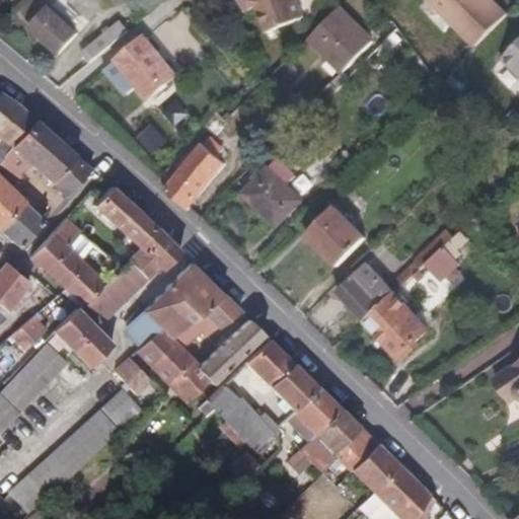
[(42,0),(34,0),(14,13),(32,28),(51,7),(42,0)]
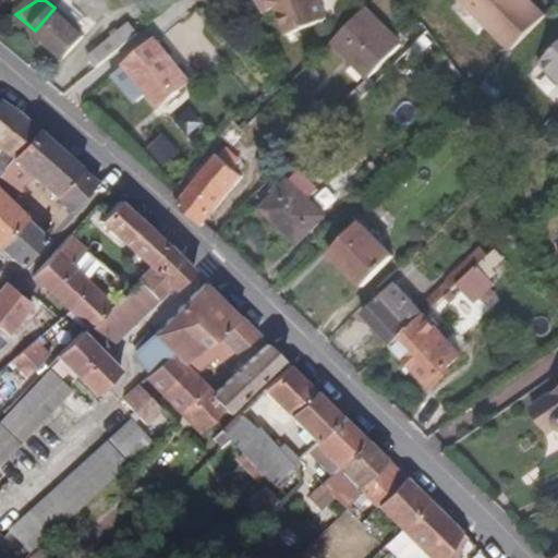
[(258,0),(269,12),(276,8),(287,36),(328,19),(320,0),(258,0)]
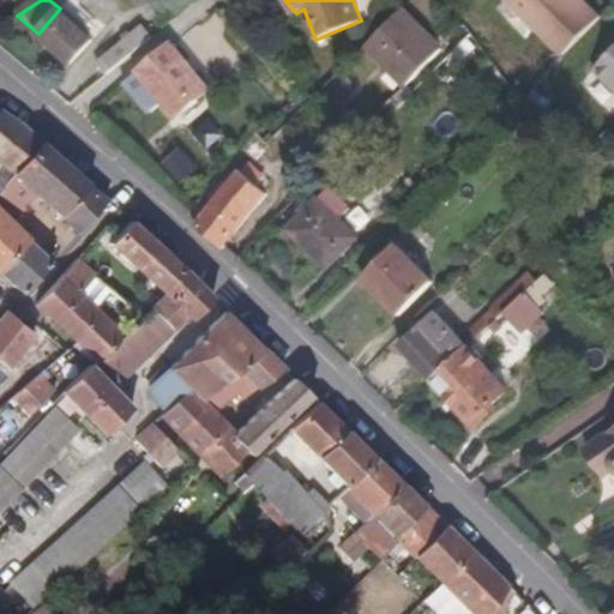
[(506,0),(563,56),(601,19),(582,0),(506,0)]
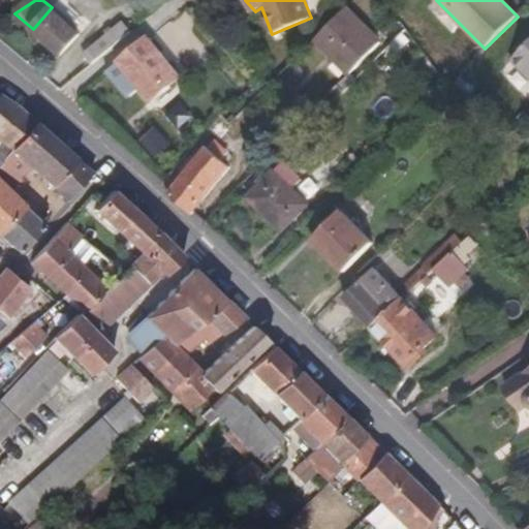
[(52,7),(33,29),(63,55),(81,33),(52,7)]
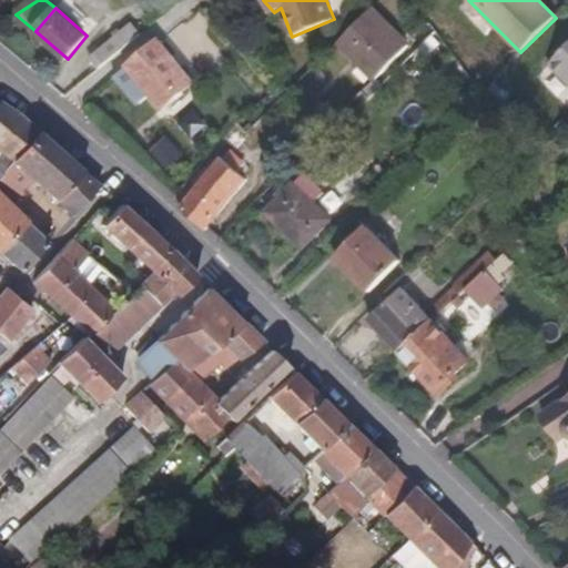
[(378,80),(413,46),(374,8),(338,42),(378,80)]
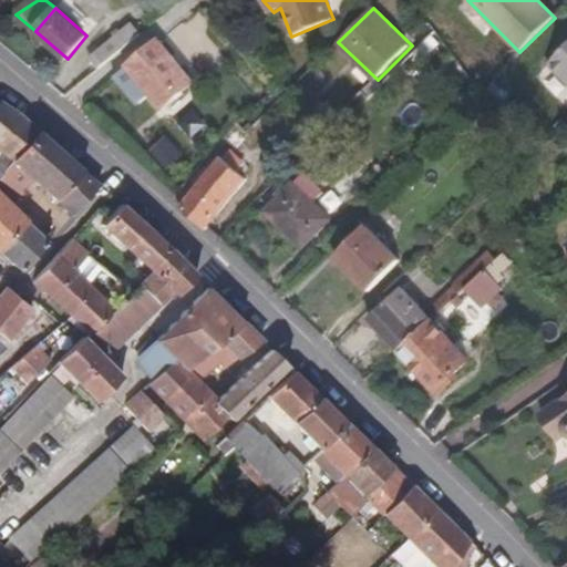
[(110,42),(119,54),(143,34),(133,22),(110,42)]
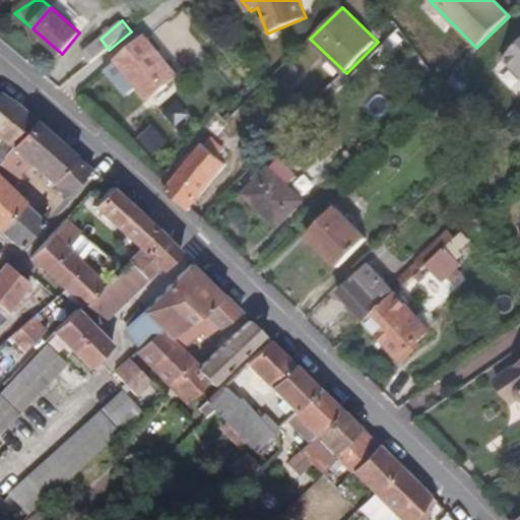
[(148,38),(119,61),(149,99),(178,75),(148,38)]
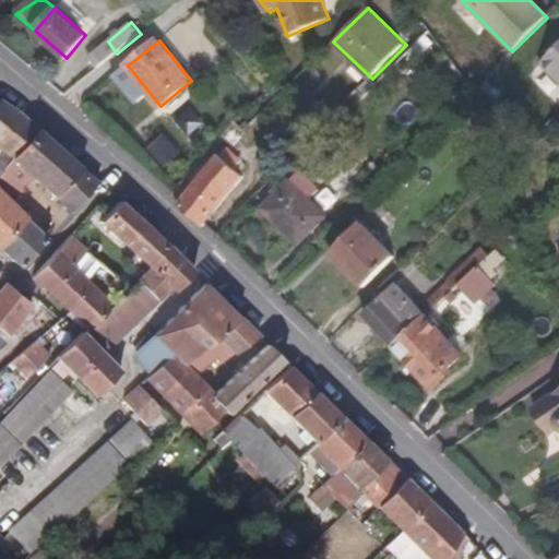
[(90,57),(98,69),(117,54),(108,42),(90,57)]
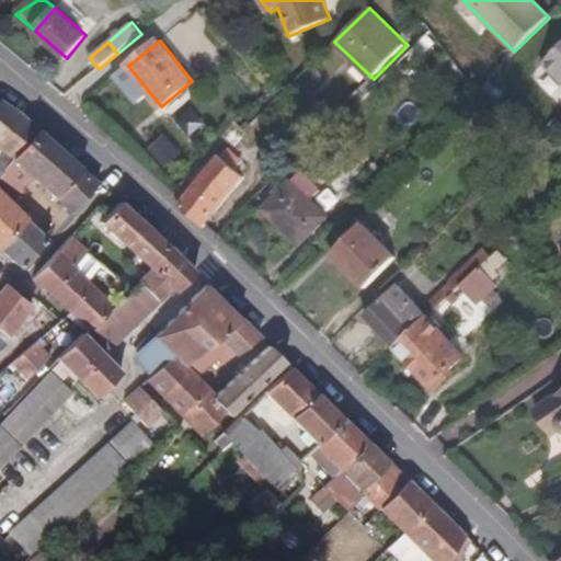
[(560,45),(541,64),(560,83),(560,45)]
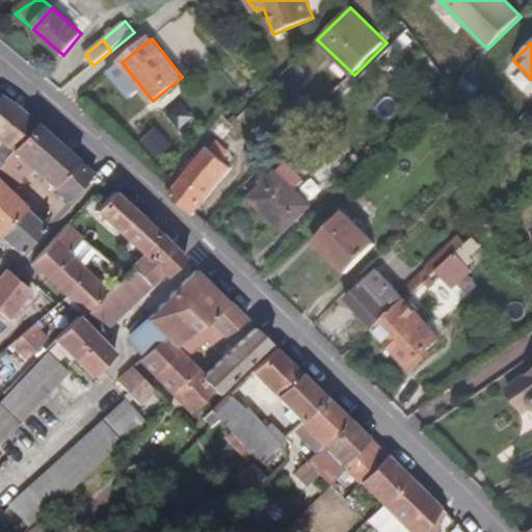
[(0,95),(0,94),(0,141),(12,153),(38,125),(11,101),(0,95)]
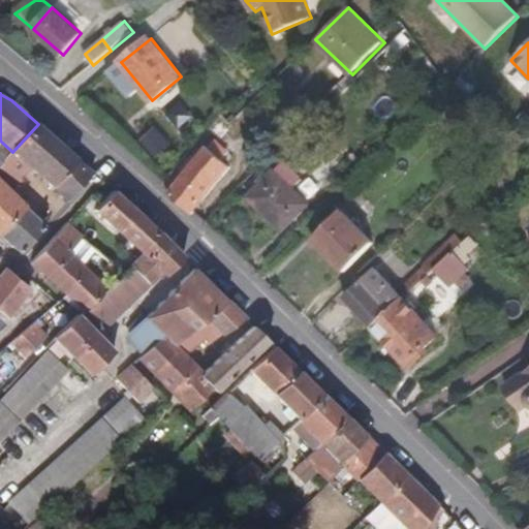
[(212,131),(230,150),(241,137),(222,120),(212,131)]
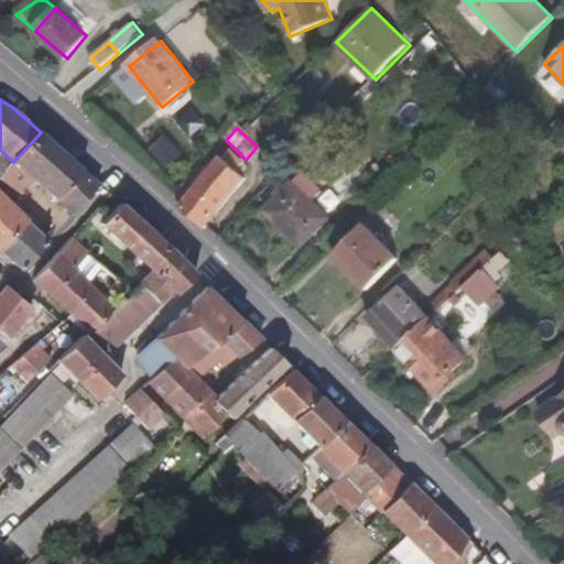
[(41,132),(13,162),(1,174),(22,192),(33,180),(75,215),(100,186),(82,169),(41,132)]
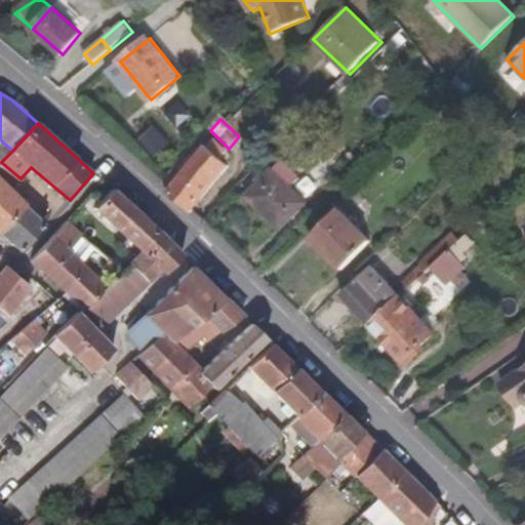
[(154,127),(138,142),(154,158),(169,143),(154,127)]
